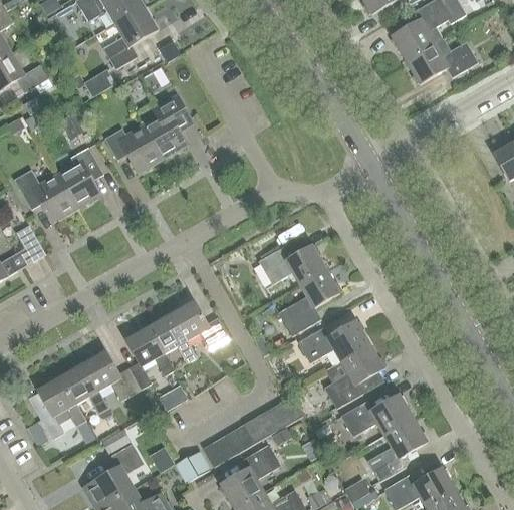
[(44,0),(39,3),(46,14),(59,5),(56,0),(44,0)]
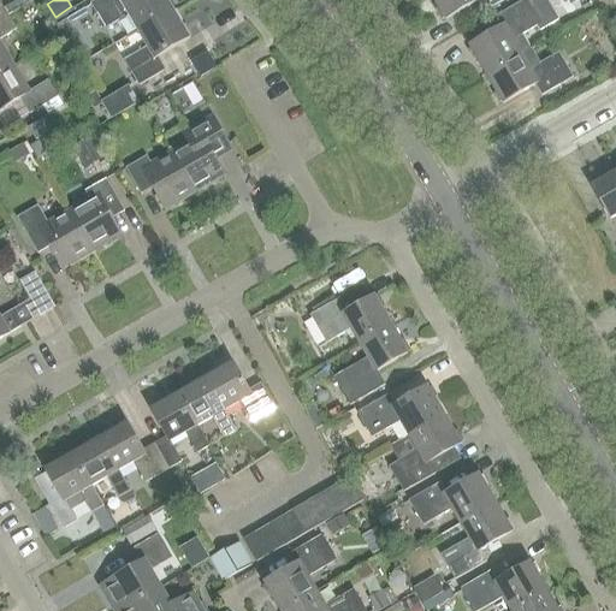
[(128,11),(137,27),(172,6),(169,0),(89,0),(104,24),(128,11)]
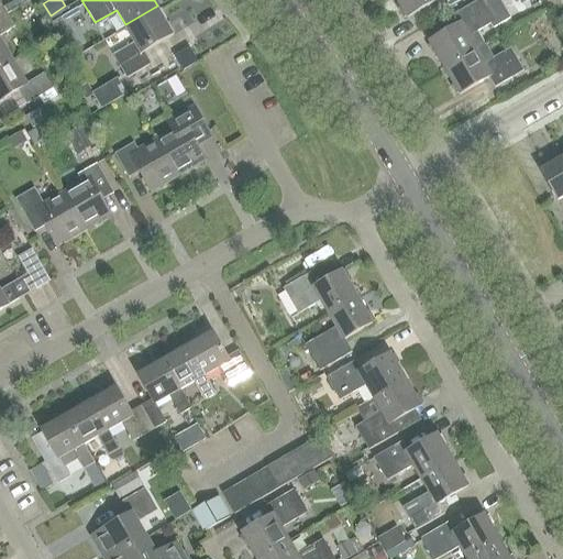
[(397,0),(406,14),(431,0),(437,0),(441,8),(453,0),(397,0)]
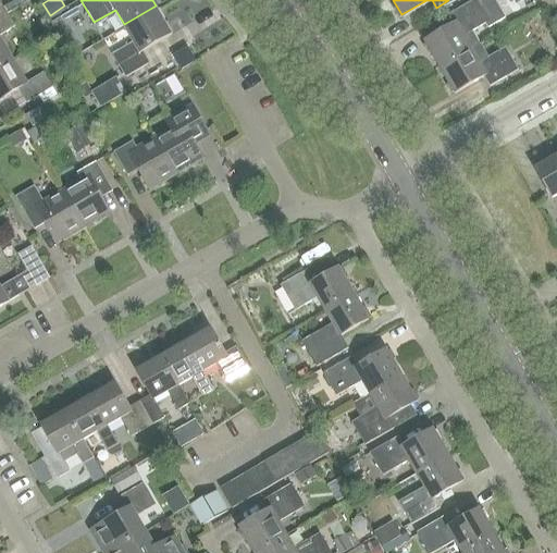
[(480,41),(472,27),(484,21),(487,25),(505,15),(495,0),(467,0),(447,12),(454,22),(424,39),(438,64),(471,46),(471,47),(480,41)]
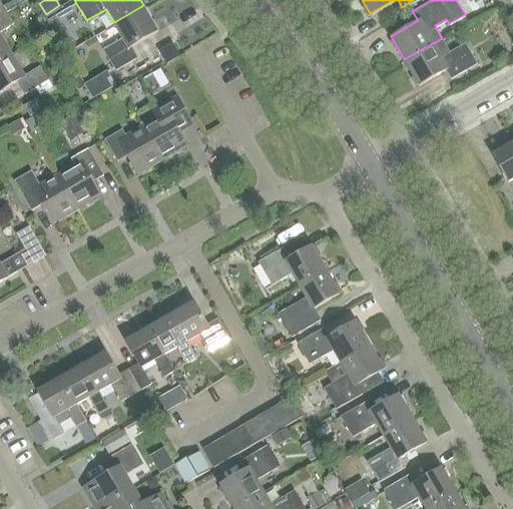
[(143,5),(114,22),(122,36),(102,47),(115,68),(135,56),(128,46),(157,29),(143,5)]
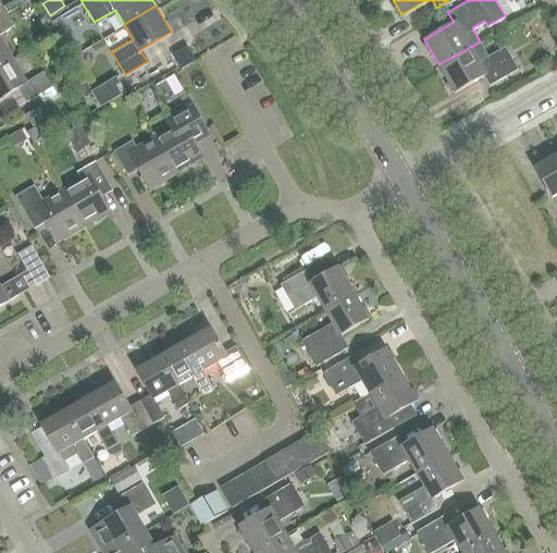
[(0,63),(12,56),(0,35),(0,31),(14,23),(5,9),(0,12),(0,63)]
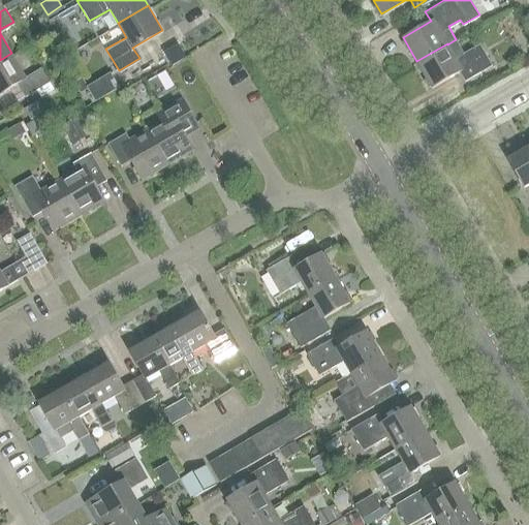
[(455,56),(447,44),(447,43),(416,61),(431,86),(459,69),(464,80),(491,63),(478,42),(455,56)]
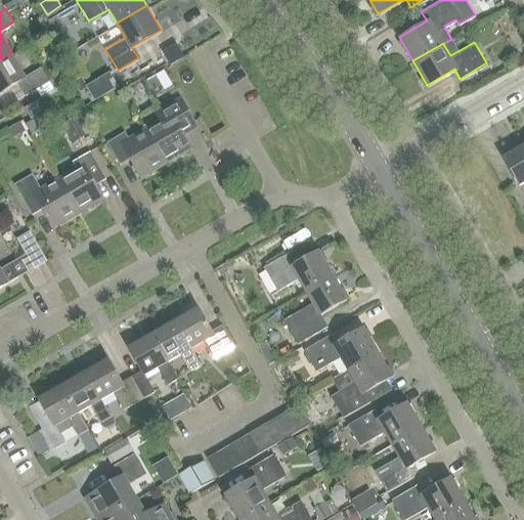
[(11,52),(0,59),(0,90),(16,81),(25,93),(49,79),(40,65),(25,75),(11,52)]
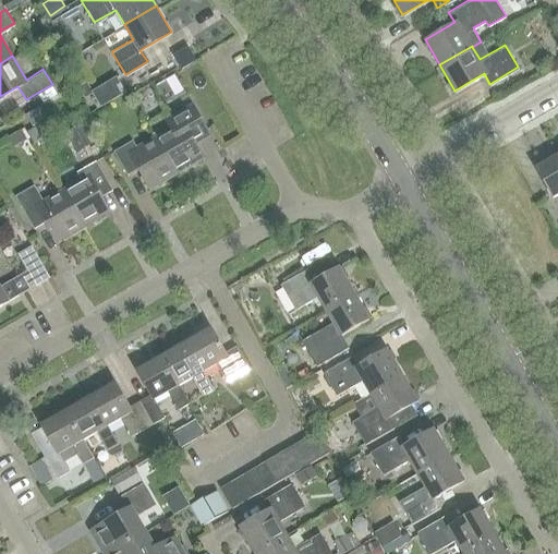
[(100,104),(124,89),(116,75),(92,89),(92,91),(100,104)]
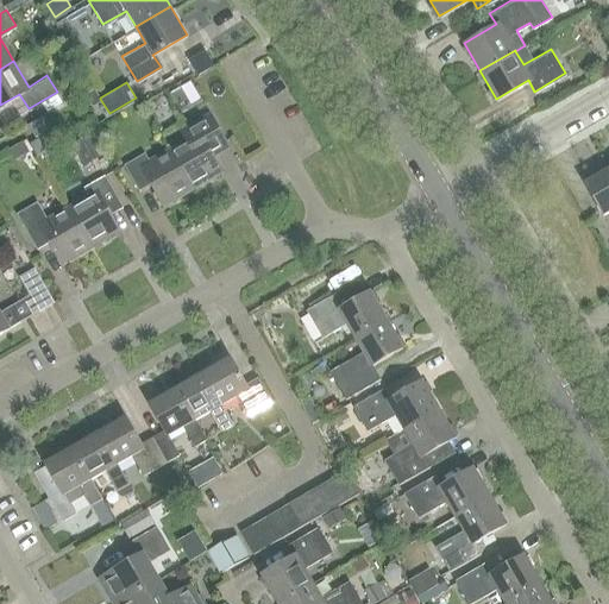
[(93,86),(85,90),(92,104),(100,99),(100,98),(93,86)]
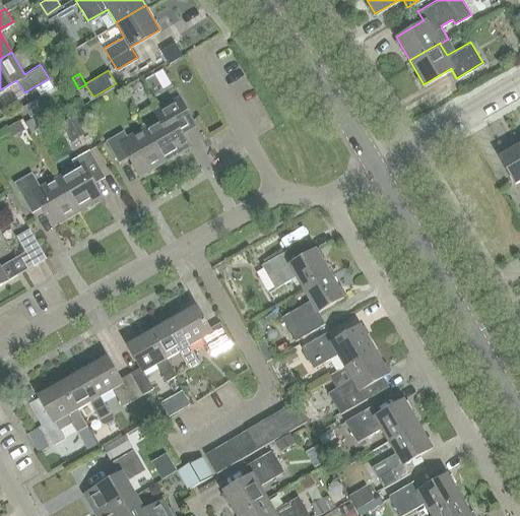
[(157,119),(145,126),(164,158),(188,144),(182,134),(196,126),(178,95),(152,110),(157,119)]
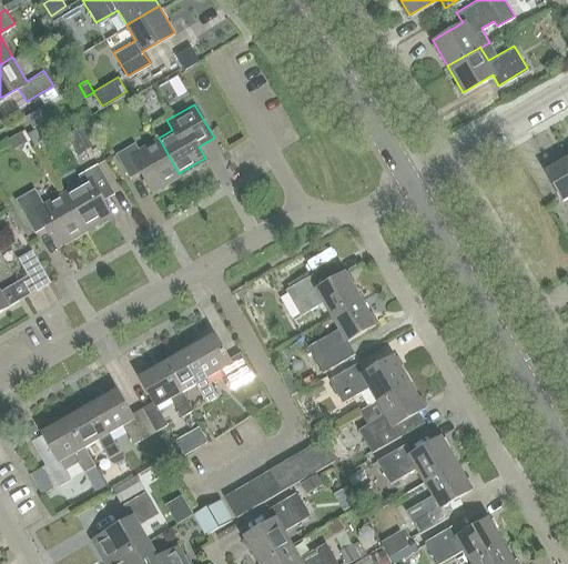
[(32,127),(47,118),(40,106),(26,114),(32,127)]
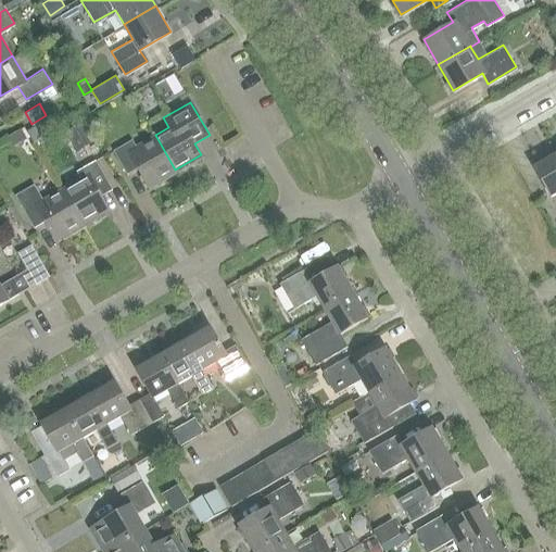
[(84,118),(63,130),(75,151),(96,139),(84,118)]
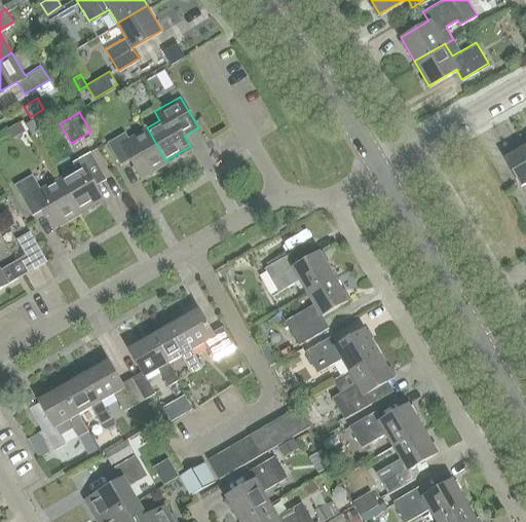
[(7,127),(11,137),(25,129),(20,120),(7,127)]
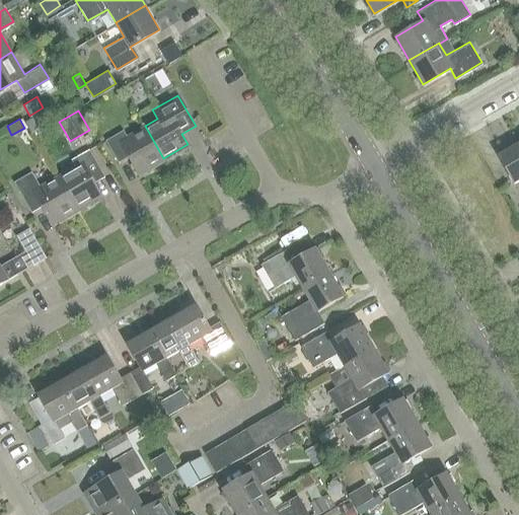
[(139,172),(163,158),(145,126),(127,136),(123,129),(105,139),(118,160),(129,154),(139,172)]
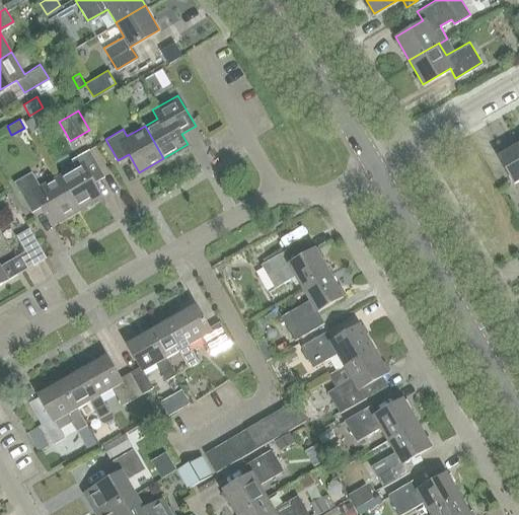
[(518,141),(518,142),(497,154),(513,181),(518,177),(518,141)]
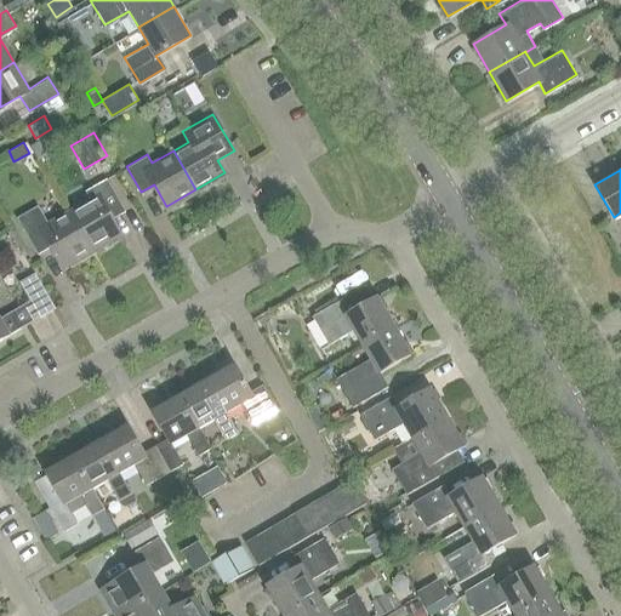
[(69,210),(91,249),(121,233),(108,211),(121,204),(106,177),(85,189),(90,198),(69,210)]
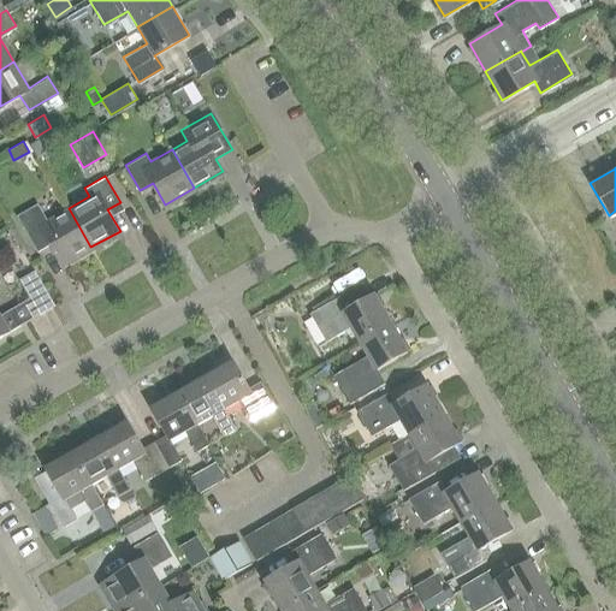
[(47,220),(42,212),(36,201),(16,213),(22,224),(36,250),(49,243),(61,264),(90,247),(69,208),(47,220)]
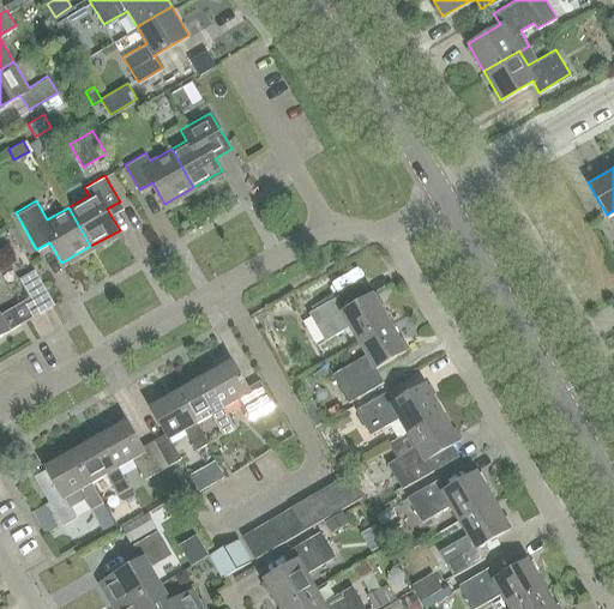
[(0,333),(19,323),(54,302),(34,267),(18,277),(29,295),(0,312),(0,333)]
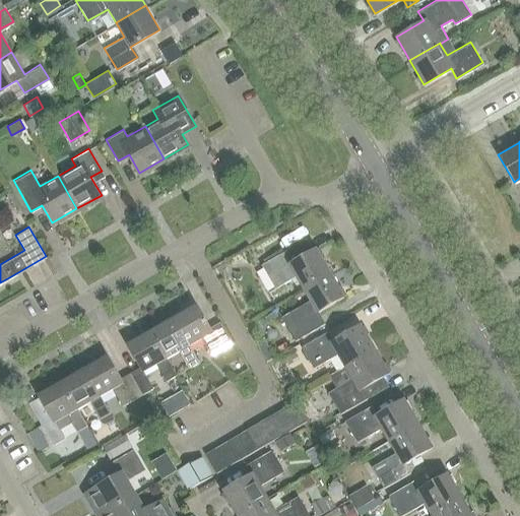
[(296,275),(303,287),(329,271),(316,248),(289,263),(282,251),(261,264),(275,287),(296,275)]
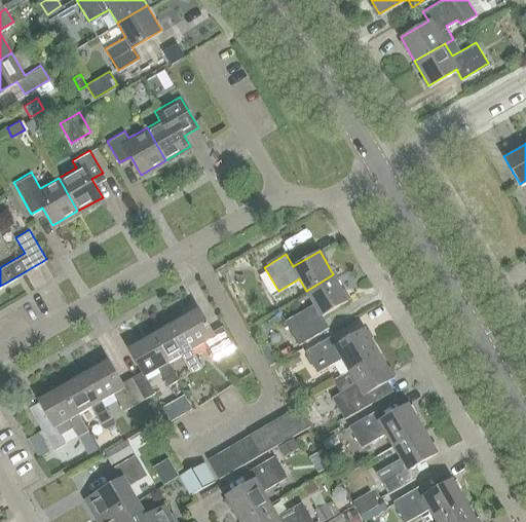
[(333,274),(306,291),(313,303),(285,320),(298,343),(328,326),(321,313),(347,298),(333,274)]
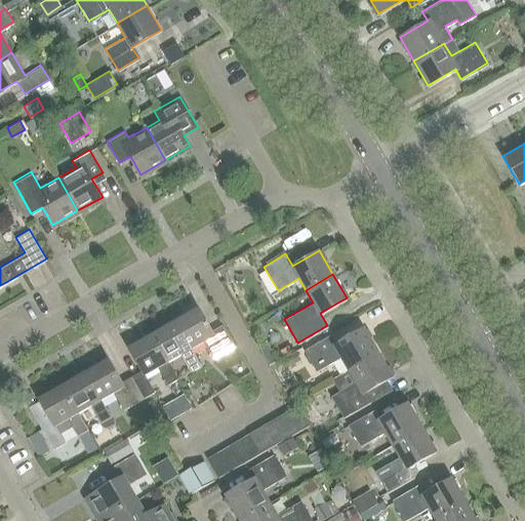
[(190,348),(191,347),(203,341),(213,357),(234,346),(221,324),(211,330),(197,307),(174,320),(190,348)]
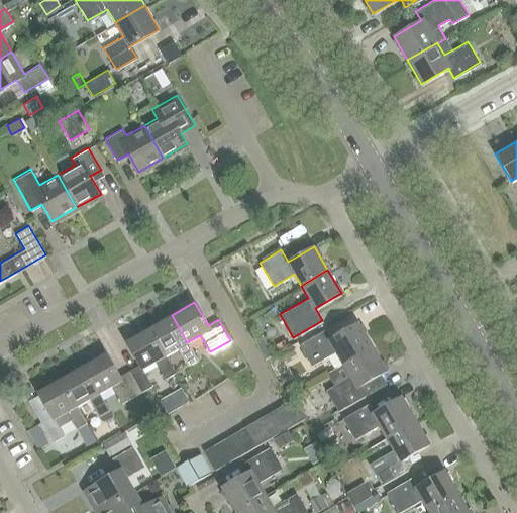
[(197,358),(188,341),(187,342),(172,315),(149,327),(165,354),(166,354),(178,347),(187,365),(197,358)]
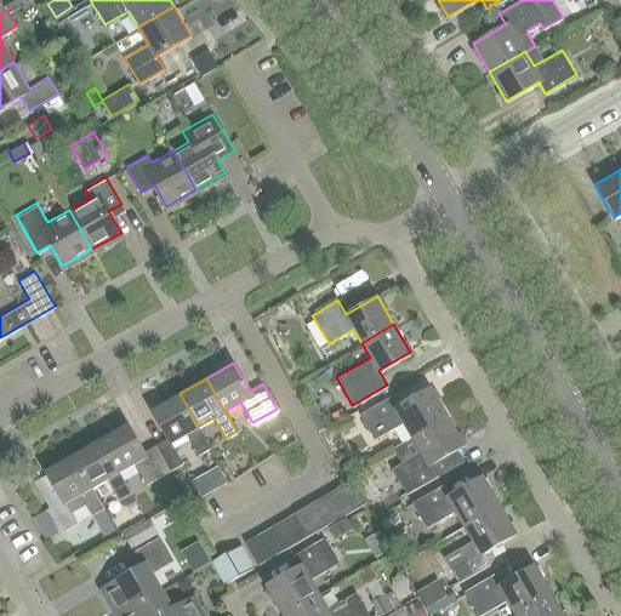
[(403,422),(411,437),(448,415),(431,387),(398,406),(392,394),(359,414),(375,438),(403,422)]
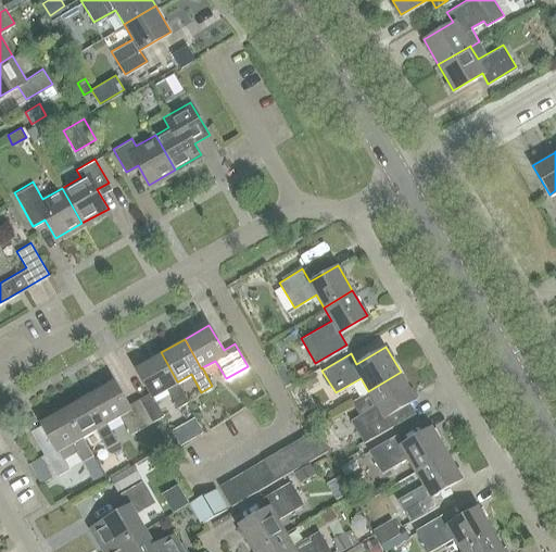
[(188,400),(178,381),(177,381),(161,352),(136,366),(150,391),(139,398),(152,421),(163,414),(153,396),(166,388),(177,406),(188,400)]
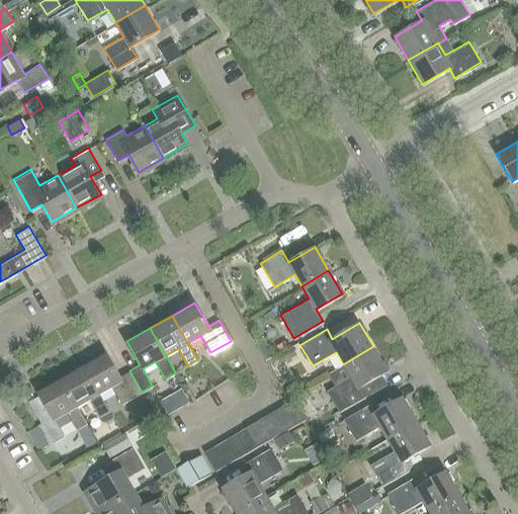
[(290,345),(280,351),(284,359),(295,352),(290,345)]
